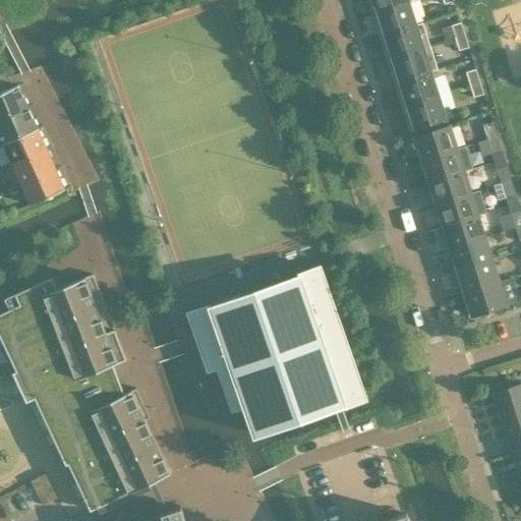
[(367,0),(372,14),(408,2),(415,0),(414,0),(367,0)]
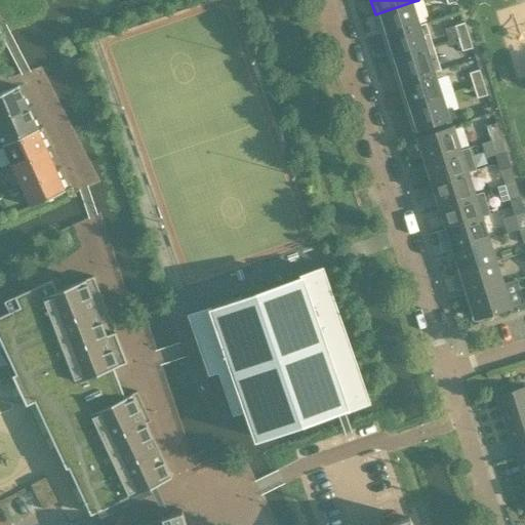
[(418,26),(411,2),(375,14),(379,29),(385,28),(388,36),(418,26)]
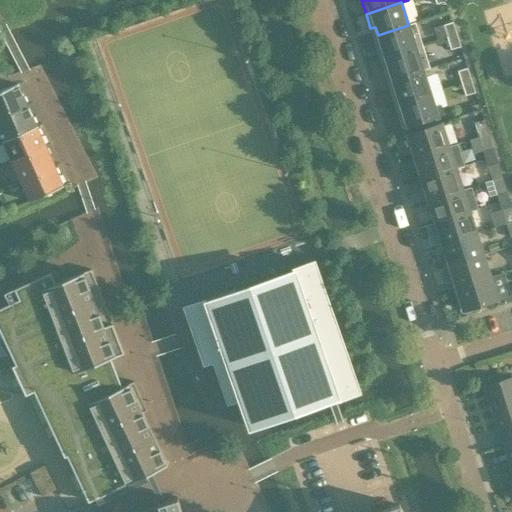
[(443,25),(447,38),(457,35),(452,22),(443,25)]
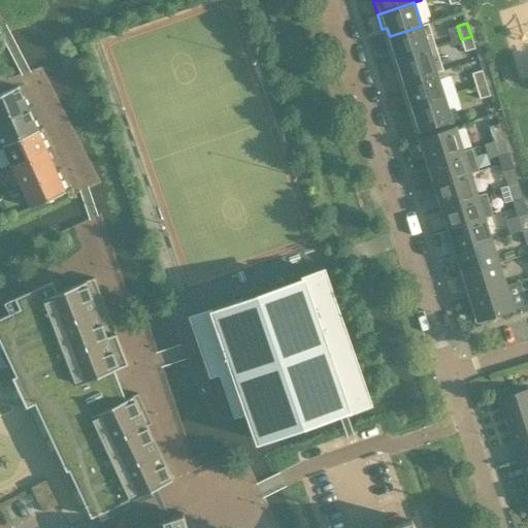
[(421,26),(390,36),(392,44),(388,46),(392,61),(435,47),(428,24),(421,26)]
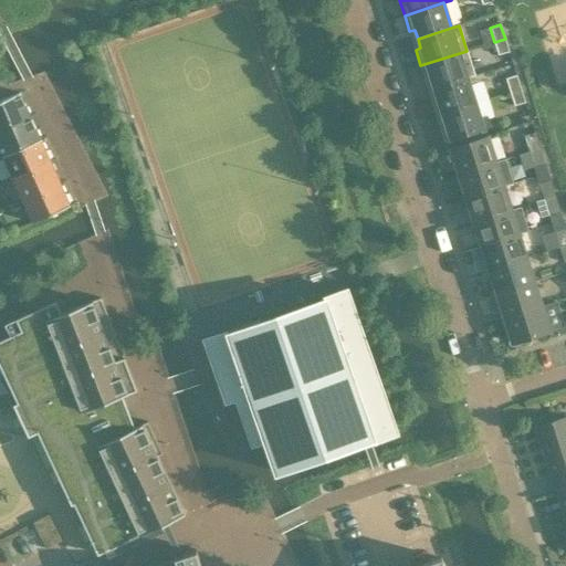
[(509,52),(505,39),(494,42),(499,55),(509,52)]
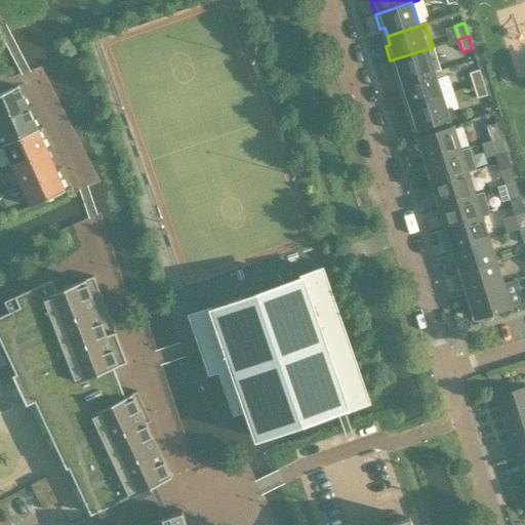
[(440,71),(433,47),(390,61),(395,76),(400,75),(402,83),(434,73),(440,71)]
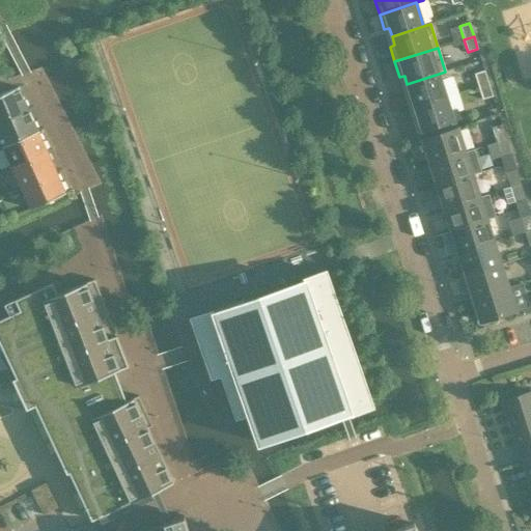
[(474,74),(479,87),(488,84),(484,71),(474,74)]
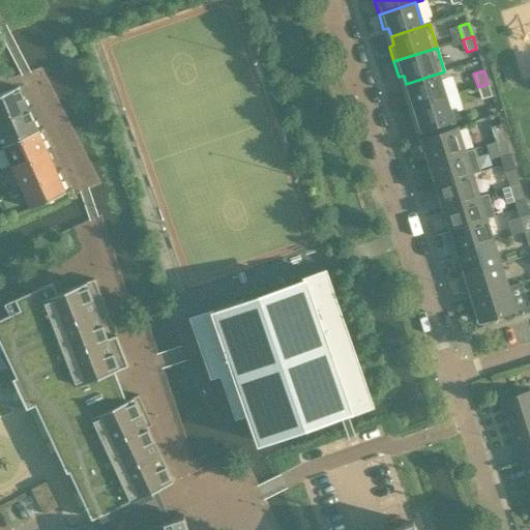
[(445,97),(438,74),(406,84),(409,92),(404,93),(409,109),(445,97)]
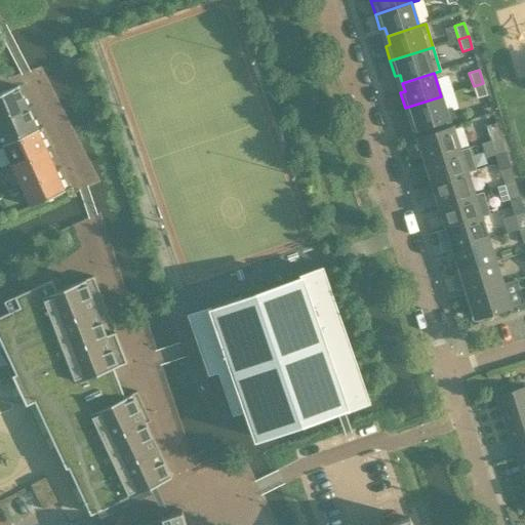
[(483,83),(474,86),(478,98),(487,95),(483,83)]
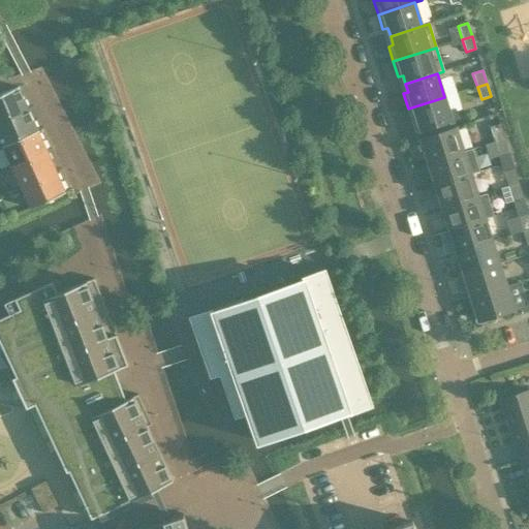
[(19,87),(0,94),(0,121),(28,109),(19,87)]
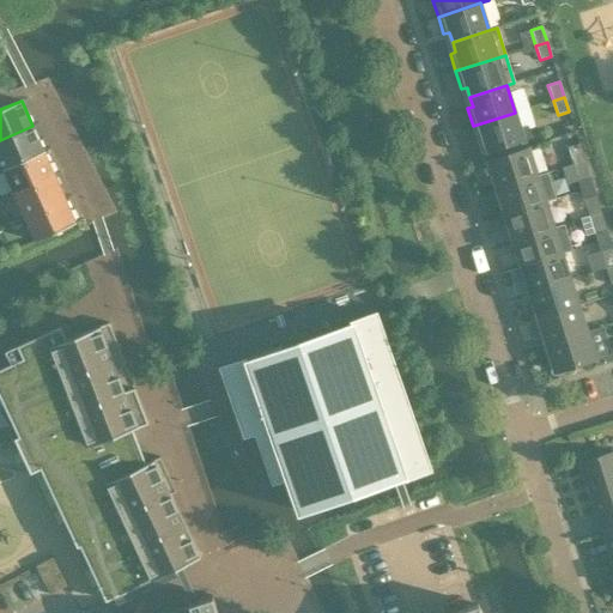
[(523,141),(515,113),(473,126),(478,144),(484,141),(487,151),(481,153),(481,155),(523,141)]
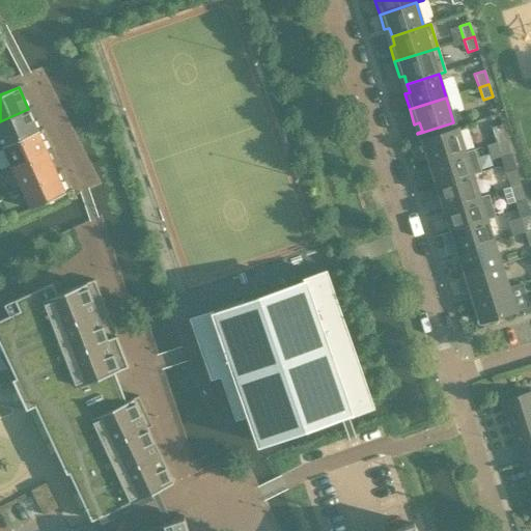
[(28,109),(0,121),(0,140),(2,146),(38,131),(28,109)]
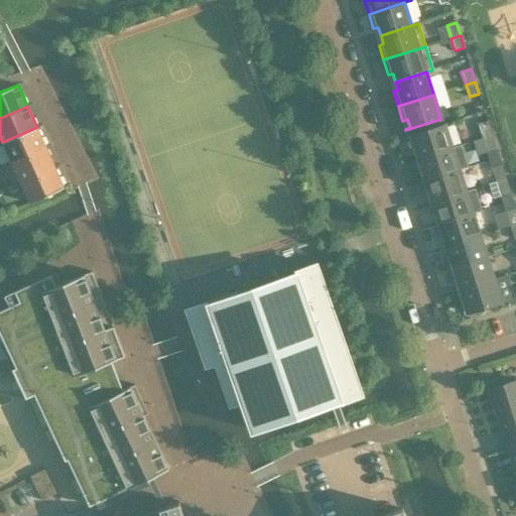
[(482,139),(492,136),(488,122),(478,125),(482,139)]
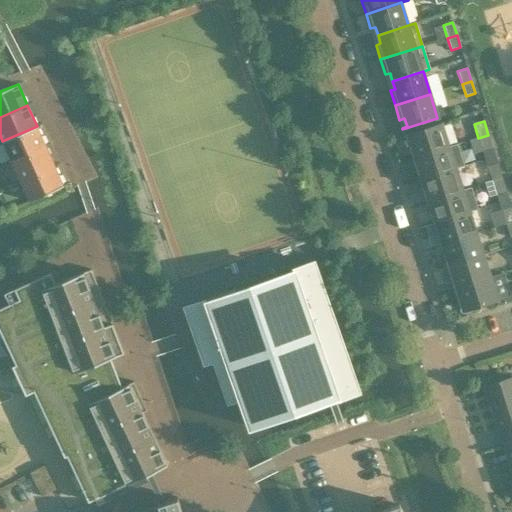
[(415,158),(448,147),(441,125),(405,136),(409,150),(412,149),(415,158)]
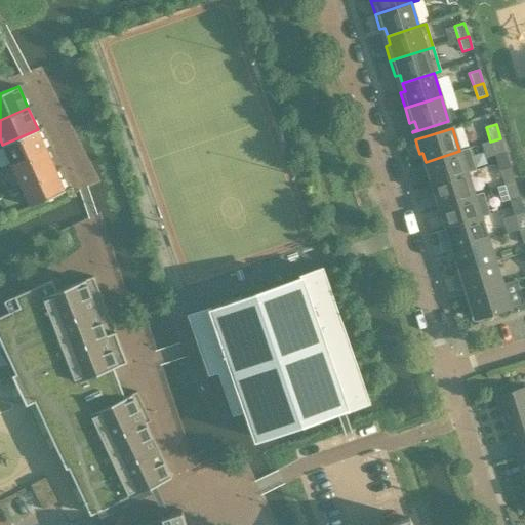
[(38,129),(2,145),(11,165),(46,150),(38,129)]
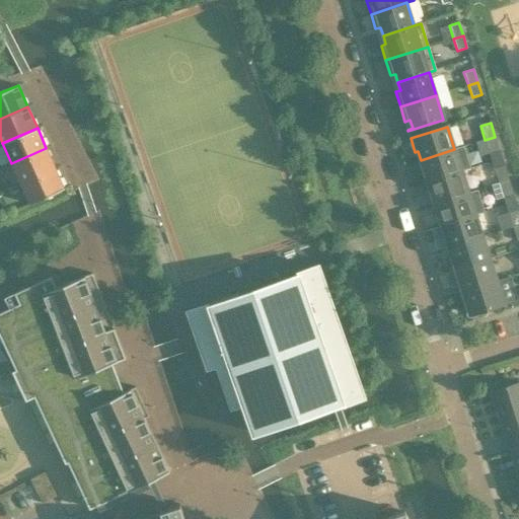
[(500,150),(495,137),(485,140),(490,153),(500,150)]
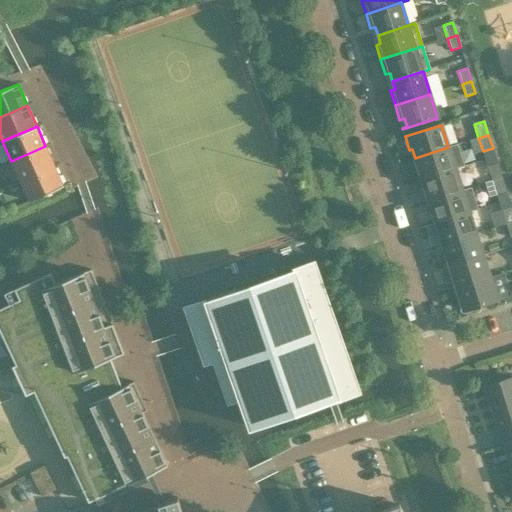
[(418,166),(414,167),(419,180),(455,169),(455,168),(464,165),(458,144),(448,147),(415,158),(418,166)]
